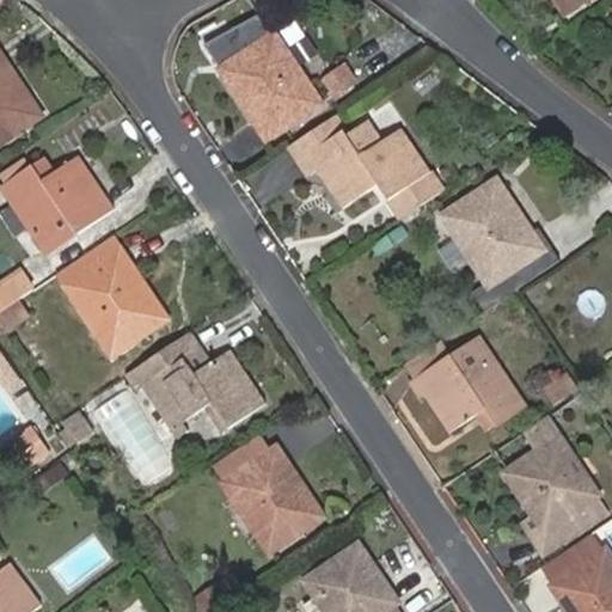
[(558,0),(567,12),(585,0),(558,0)]
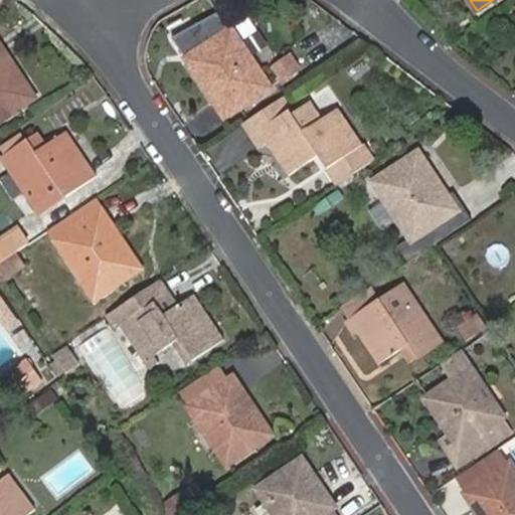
[(225,118),(272,87),(261,68),(255,71),(237,44),(242,41),(232,26),(186,57),(225,118)]
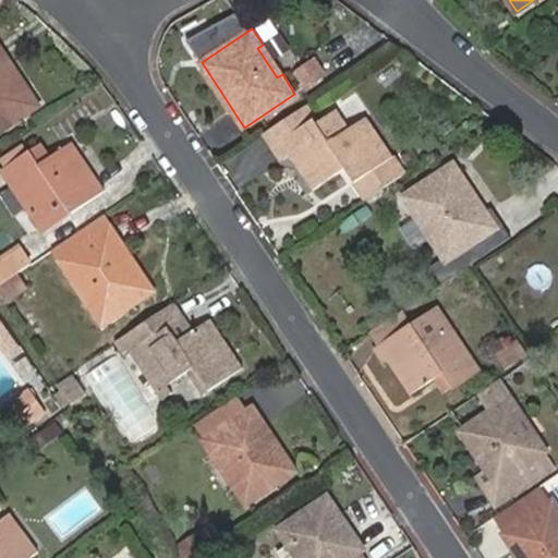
[(282,74),(263,45),(257,48),(277,77),(282,74)]
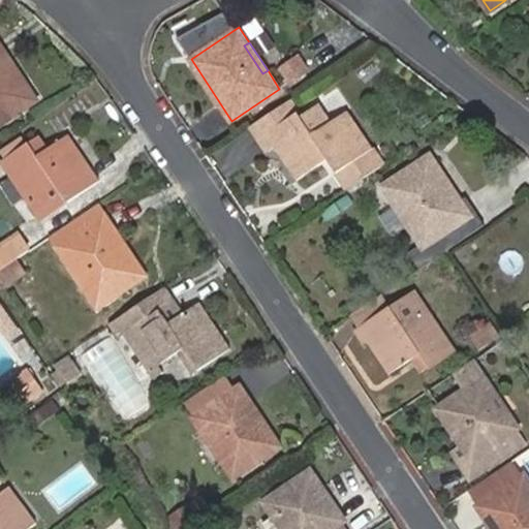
[(0,123),(36,100),(0,43),(0,123)]
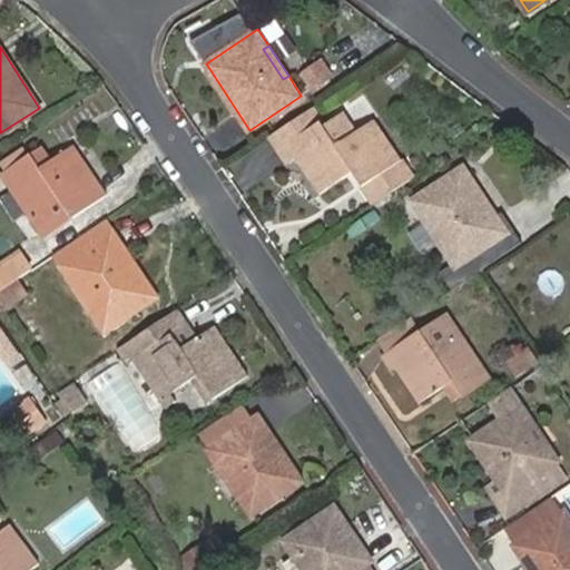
[(333,75),(323,58),(304,71),(314,88),(333,75)]
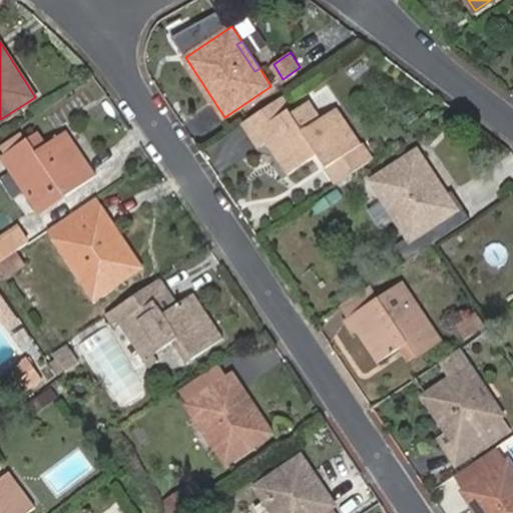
[(282,93),(243,119),(252,134),(291,108),(282,93)]
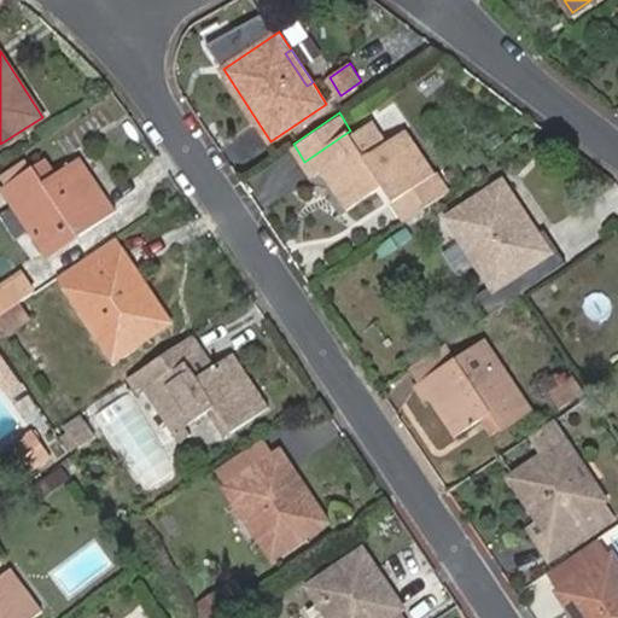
[(388,143),(375,122),(354,136),(366,156),(388,143)]
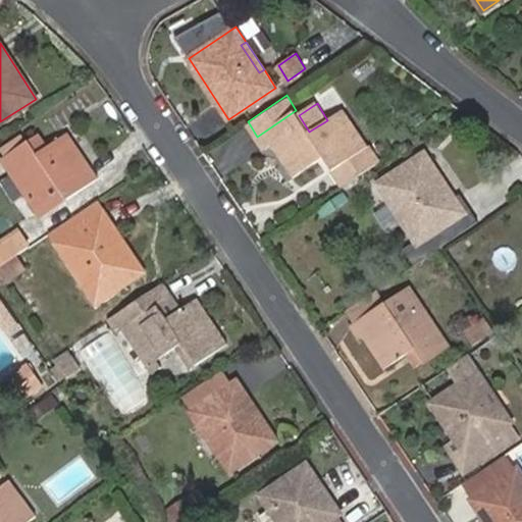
[(299,115),(296,110),(257,137),(265,150),(273,144),(294,175),(324,155),(332,168),(366,146),(344,109),(327,120),(309,132),(299,115)]
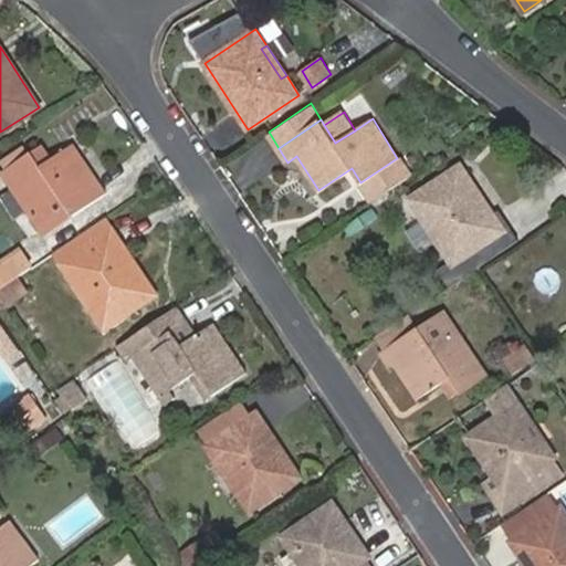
[(72,213),(103,194),(72,145),(49,160),(40,166),(32,152),(30,153),(25,145),(2,160),(7,168),(4,169),(44,228),(71,210),(72,213)]
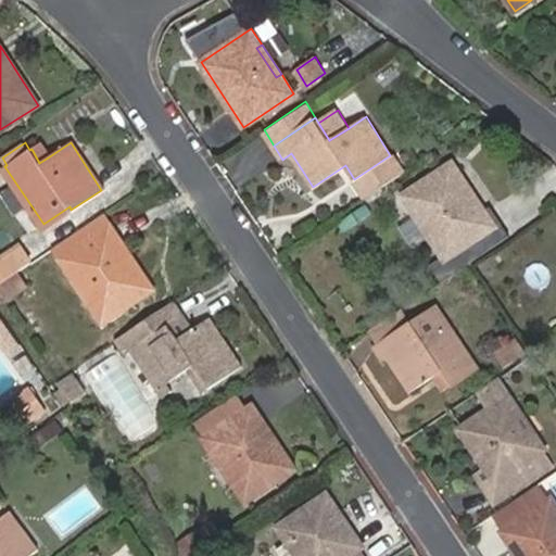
[(48,158),(39,143),(32,149),(39,163),(48,158)]
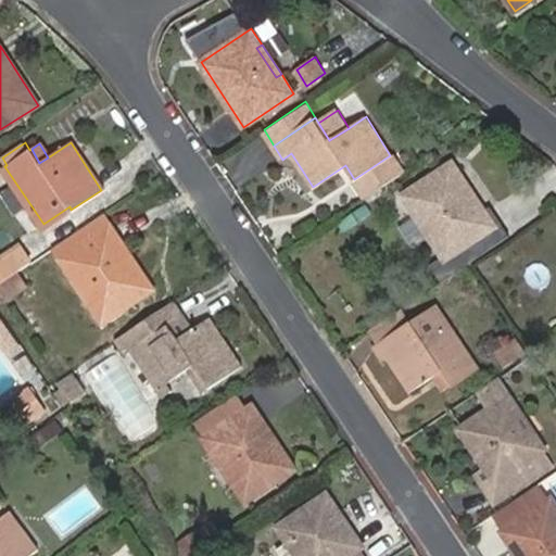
[(444,260),(494,227),(453,163),(403,196),(414,213),(419,209),(438,239),(433,243),(444,260)]
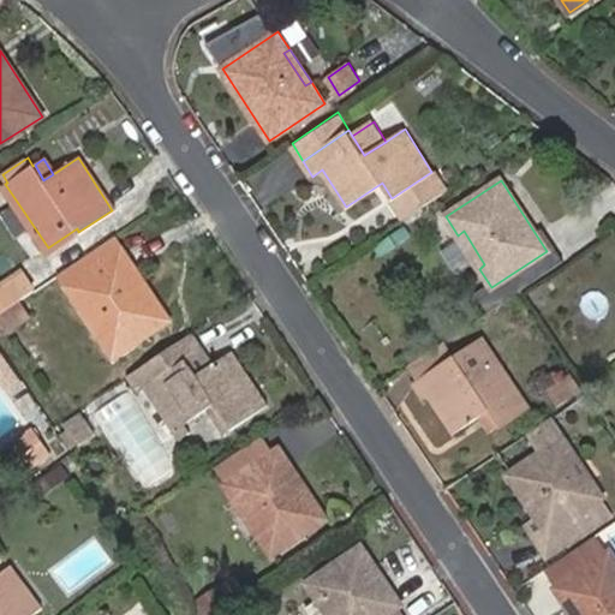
[(458,236),(479,269),(484,264),(464,231),(458,236)]
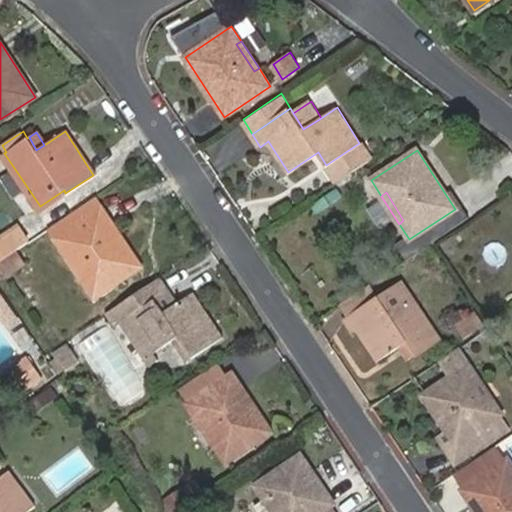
[(94,297),(140,265),(95,198),(49,229),(65,254),(71,250),(88,278),(84,281),(94,297)]
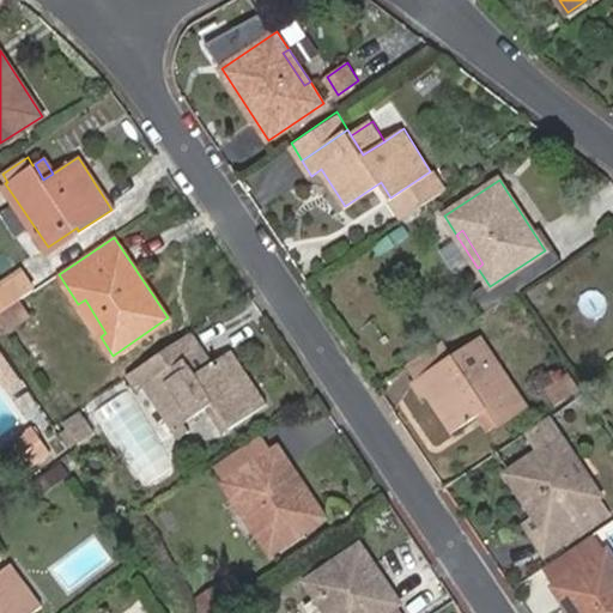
[(0,311),(20,298),(32,291),(23,275),(0,290),(0,311)]
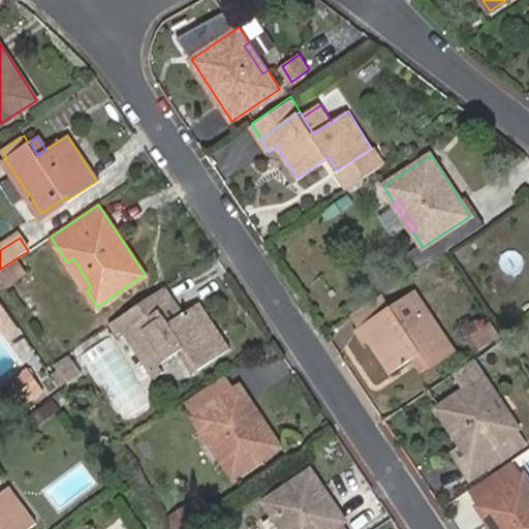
[(0,281),(6,291),(29,276),(18,257),(0,269),(0,281)]
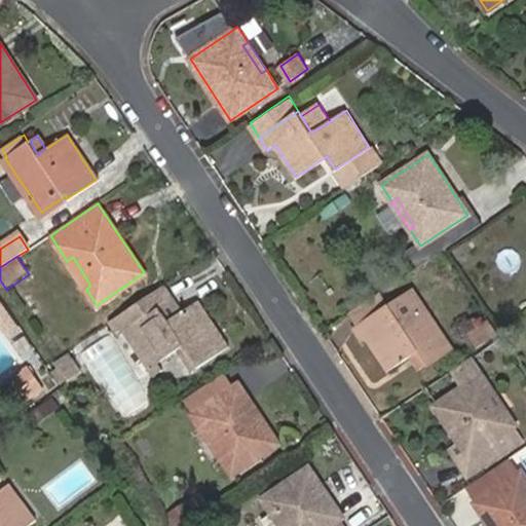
[(197,367),(226,347),(196,301),(183,309),(179,303),(177,304),(174,299),(164,285),(110,322),(118,336),(126,331),(150,368),(176,350),(184,345),(197,367)]
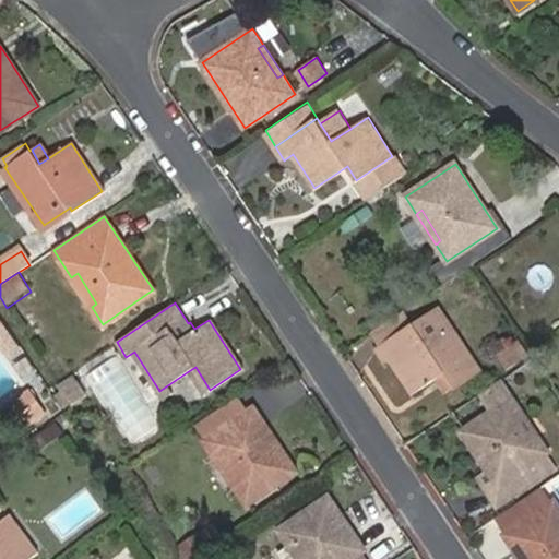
[(453,330),(438,307),(414,323),(429,346),(453,330)]
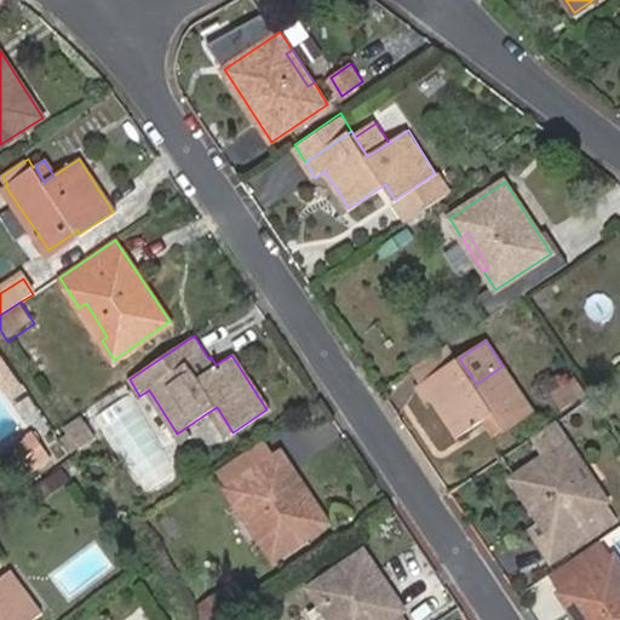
[(413,365),(424,382),(459,359),(447,342),(413,365)]
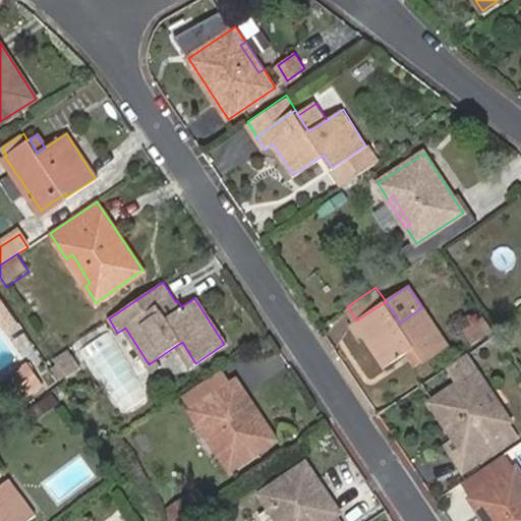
[(423,359),(447,344),(422,307),(400,323),(386,301),(356,321),(354,322),(361,334),(364,332),(386,365),(408,351),(416,346),(423,359)]
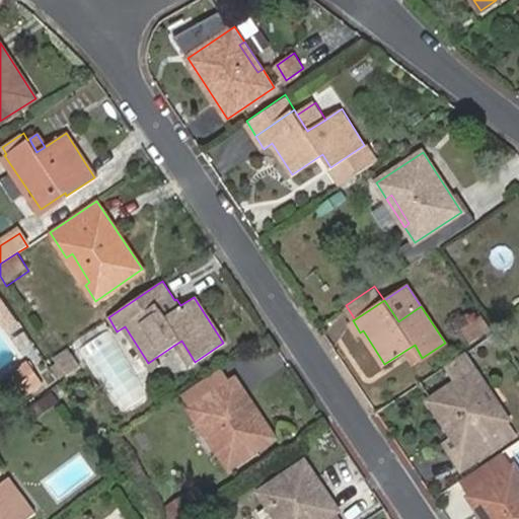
[(484,332),(475,319),(462,327),(471,341),(484,332)]
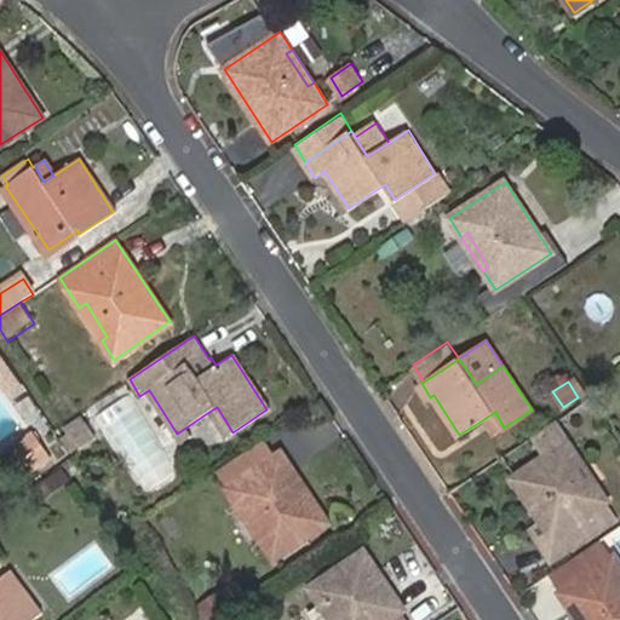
[(426,400),(430,397),(422,383),(417,386),(426,400)]
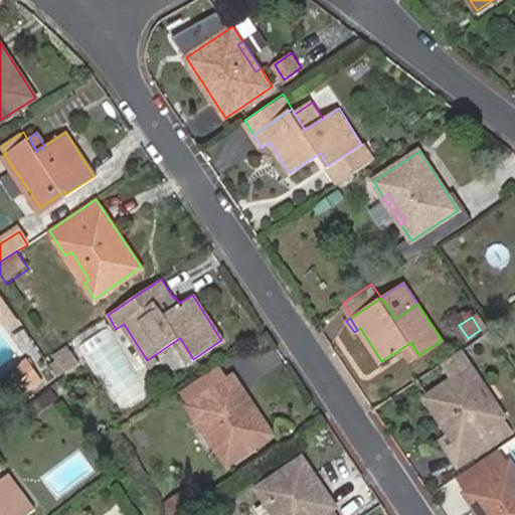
[(172,343),(185,364),(193,359),(180,338),(172,343)]
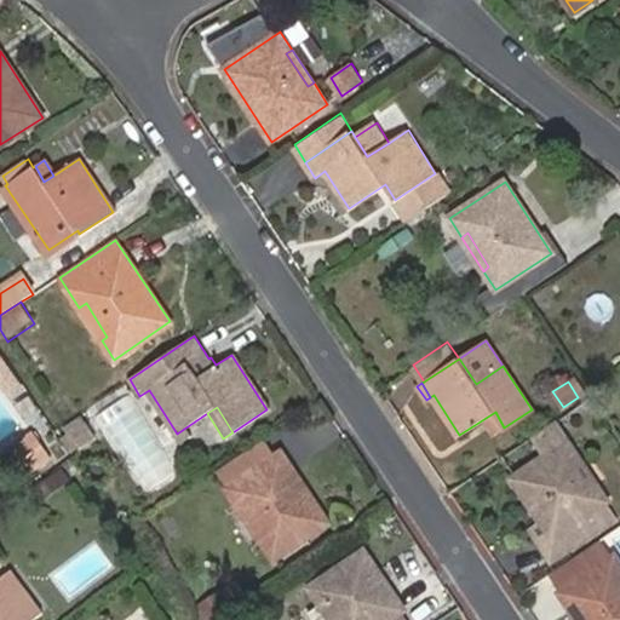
[(486,418),(495,434),(504,428),(495,412),(486,418)]
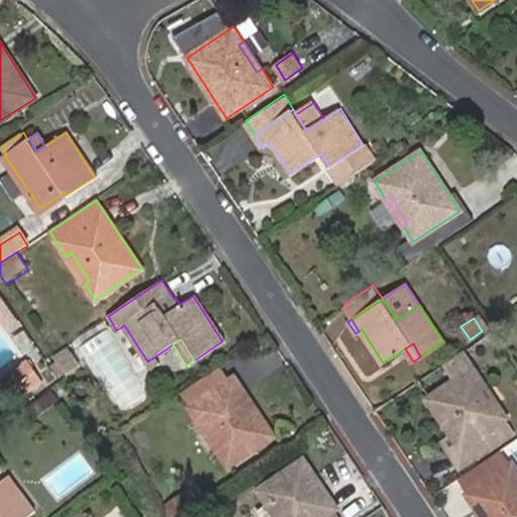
[(446,362),(452,373),(472,362),(464,349),(446,362)]
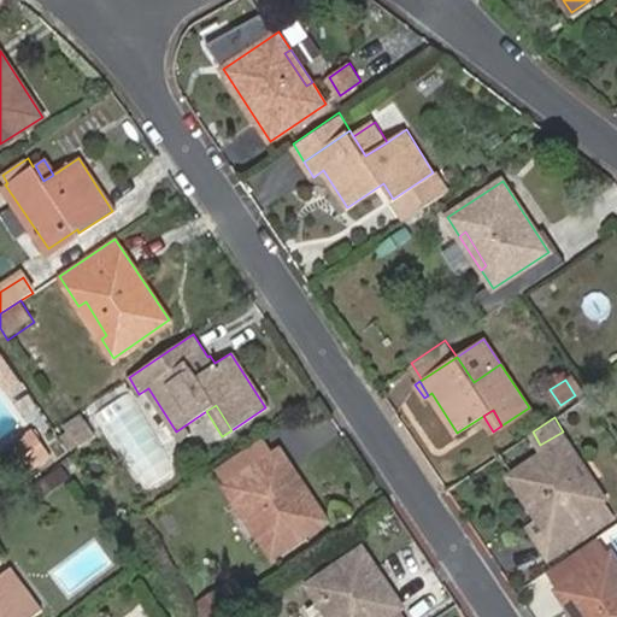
[(48,456),(31,429),(7,446),(25,472),(48,456)]
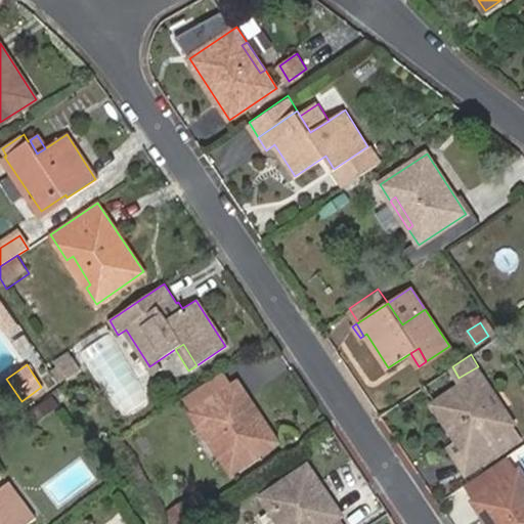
[(182,396),(191,411),(234,383),(225,368),(182,396)]
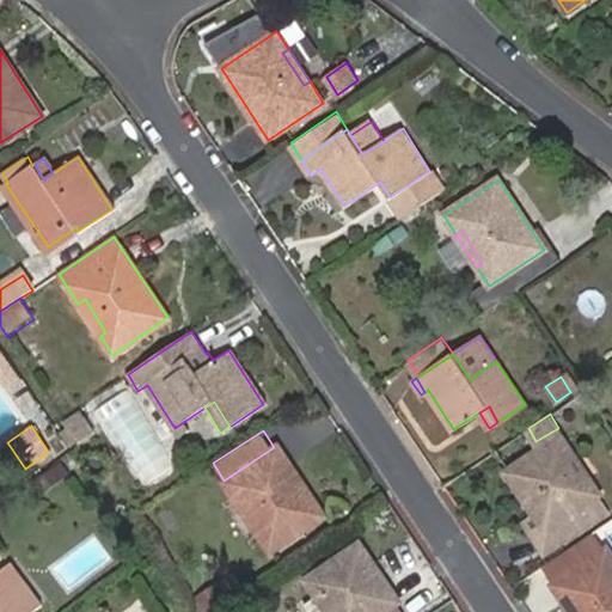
[(573,454),(562,435),(507,471),(537,518),(557,549),(607,518),(595,497),(600,495),(588,475),(582,478),(568,457),(573,454)]
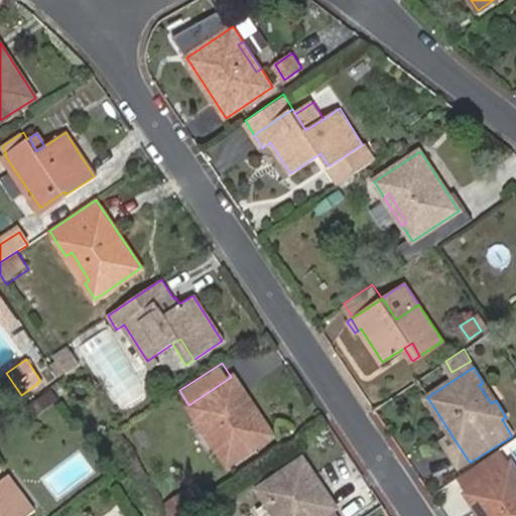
[(273,433),(234,375),(231,377),(188,405),(198,421),(203,418),(220,444),(216,447),(226,465),(273,433)]
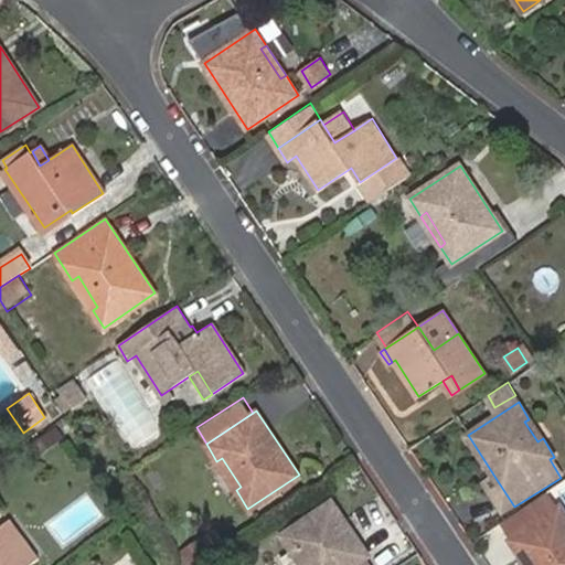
[(487,483),(505,512),(514,507),(496,478),(487,483)]
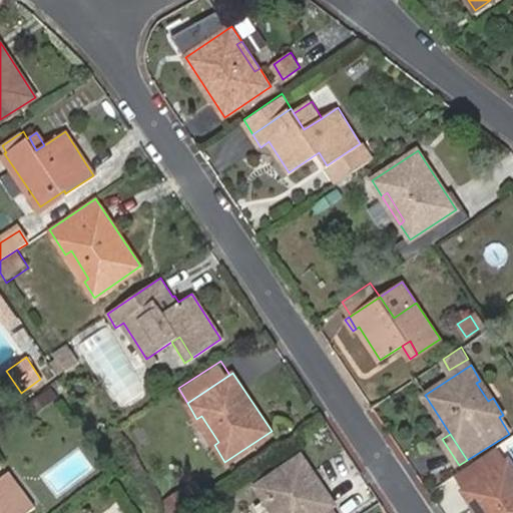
[(333,503),(301,455),(255,486),(264,500),(270,498),(279,512),(318,512),(332,504),(333,503)]
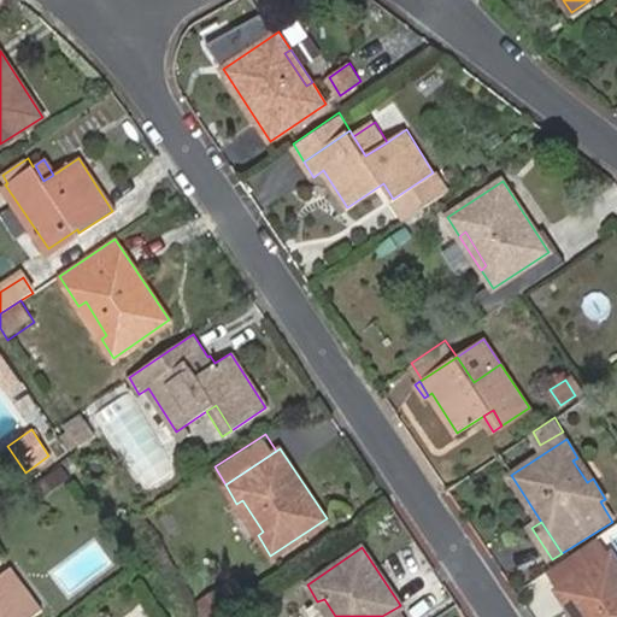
[(547,570),(559,588),(592,566),(580,548),(547,570)]
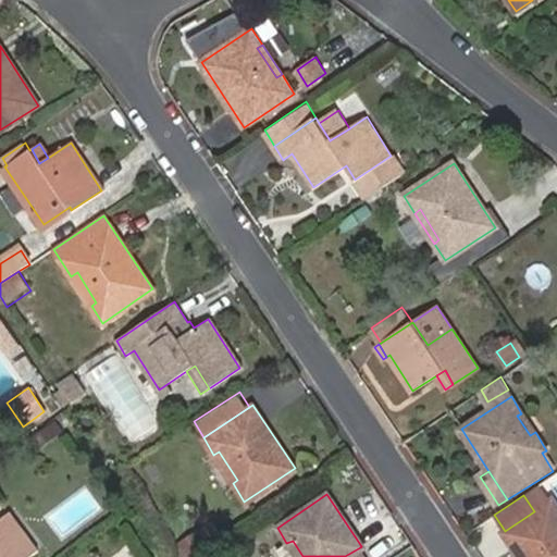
[(556,556),(556,506),(553,499),(534,511),(505,531),(521,556),(556,556)]
